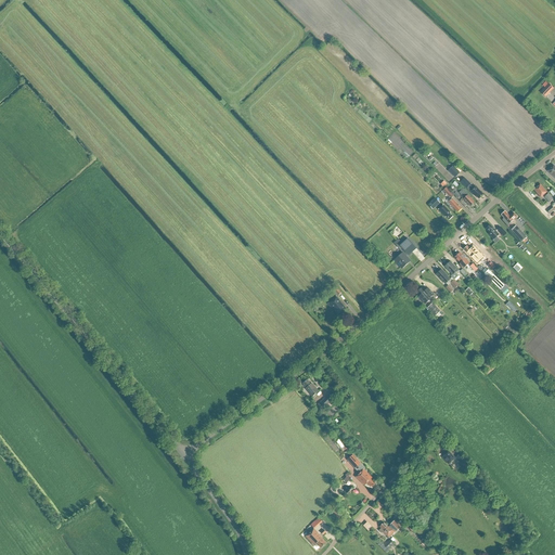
[(554,88),(549,84),(547,84),(545,81),(542,86),(544,88),(541,92),(546,97),(554,88)]
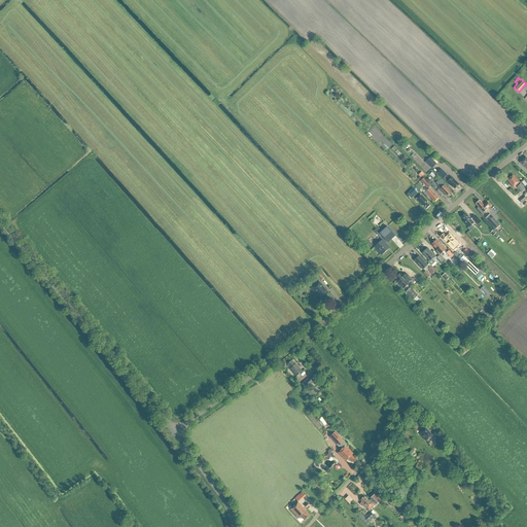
[(425,163),(432,169),(437,164),(430,157),(425,163)]
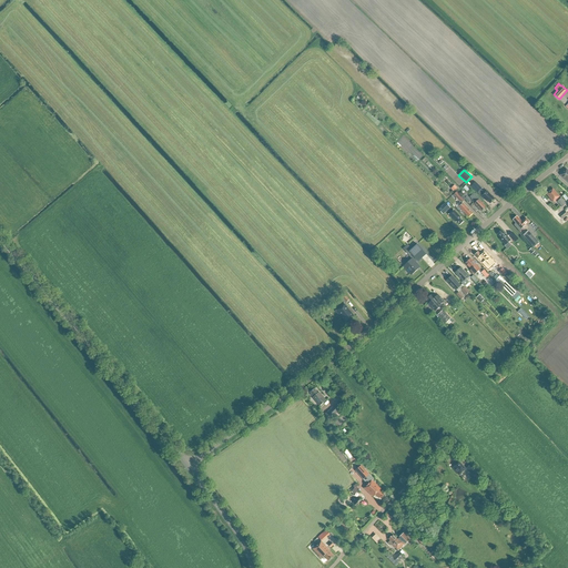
[(490,204),(495,199),(486,190),(484,192),(480,190),(482,189),(476,182),(470,186),(477,193),(480,196),(486,201),(487,201),(490,204)]
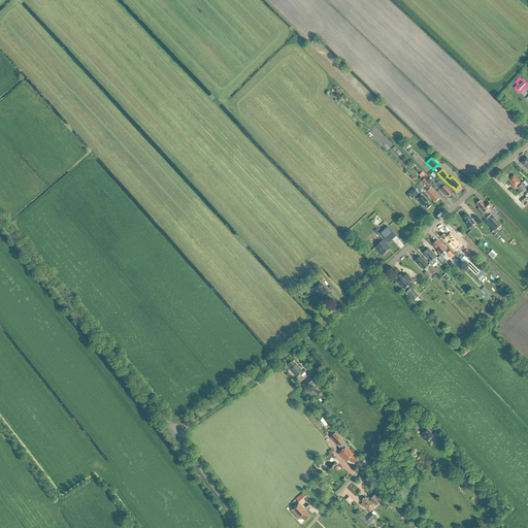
[(518,180),(514,175),(508,180),(513,185),(512,185),(515,188),(521,183),(518,179),(518,180)]
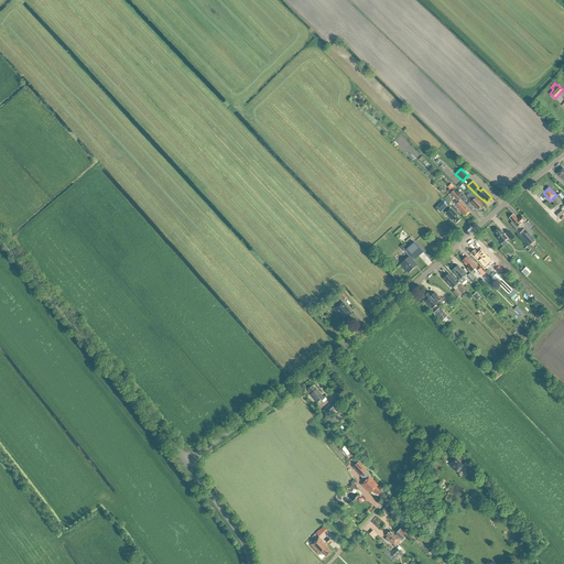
[(459,201),(462,198),(454,190),(451,193),(456,199),(453,203),(453,206),(454,207),(457,212),(459,209),(465,216),(469,212),(459,201)]
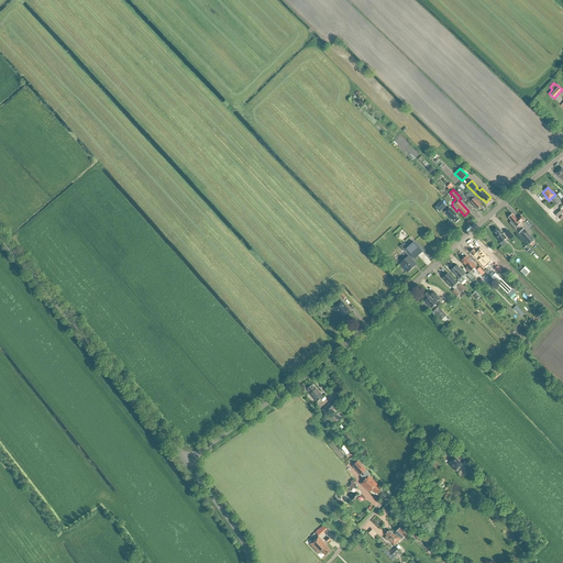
[(477,209),(482,206),(477,200),(477,199),(470,191),(466,196),(471,201),(470,202),(477,209)]
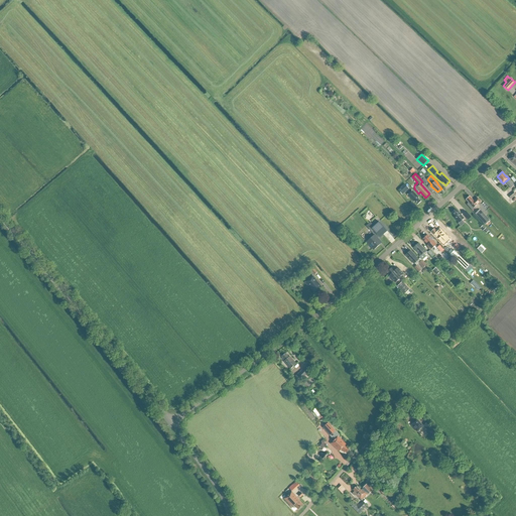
[(511,188),(514,184),(510,179),(506,182),(511,188)]
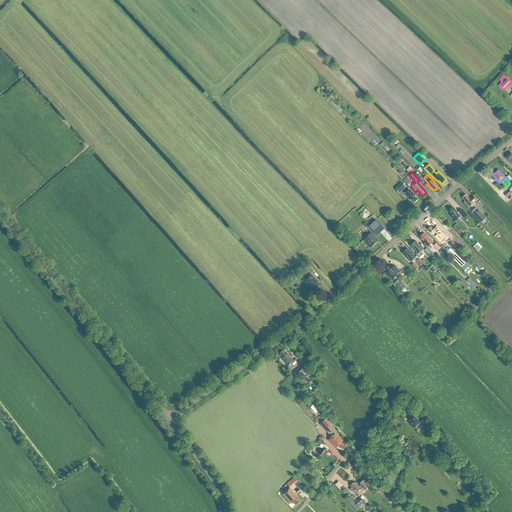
[(395,189),(399,193),(406,187),(401,182),(395,189)]
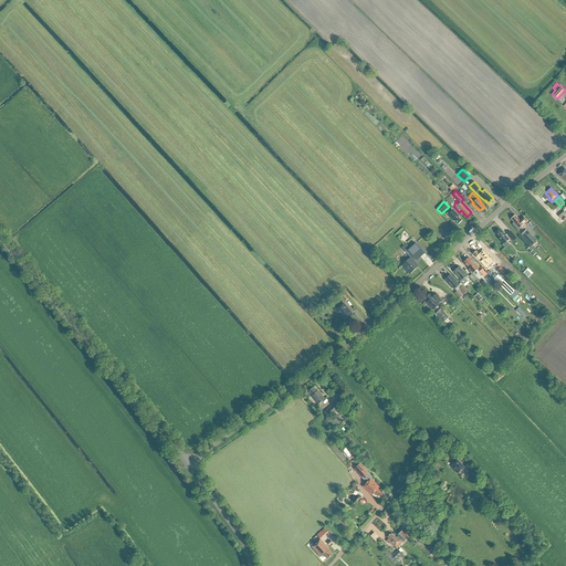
[(462,221),(459,218),(459,217),(452,209),(447,213),(454,221),(456,221),(459,224),(462,221)]
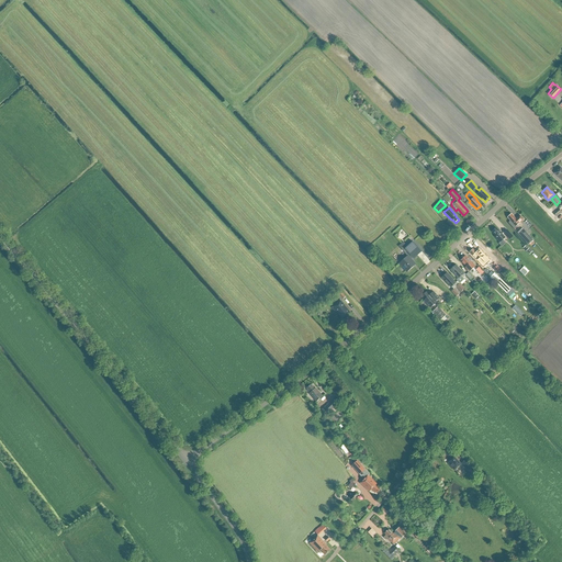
[(516,218),(513,213),(508,217),(510,221),(509,221),(510,222),(509,223),(515,228),(517,226),(525,218),(520,214),(516,218)]
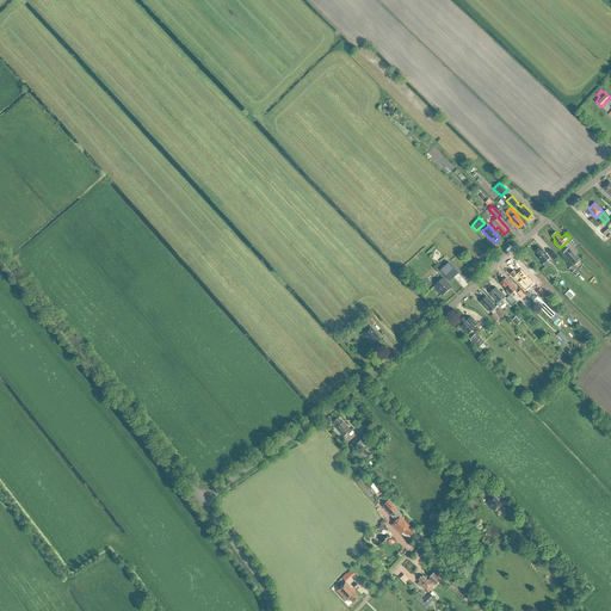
[(545,254),(539,248),(535,252),(539,257),(538,258),(543,264),(549,258),(545,254)]
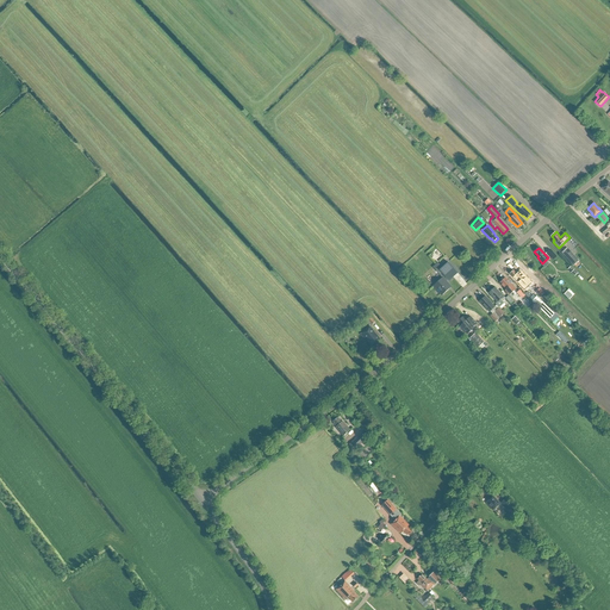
[(577,268),(580,265),(578,262),(579,261),(567,248),(562,253),(574,266),(577,268)]
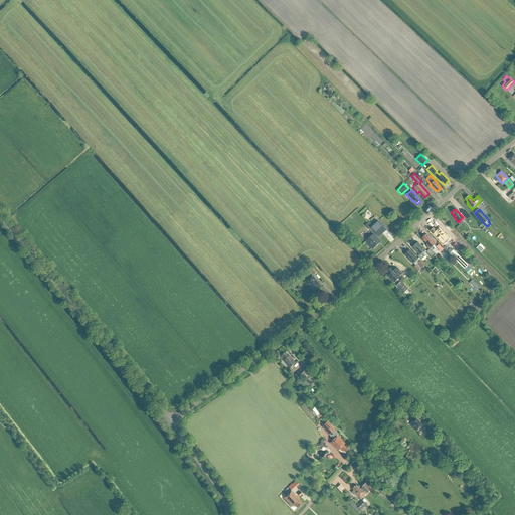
[(467,219),(470,216),(465,210),(462,213),(467,219)]
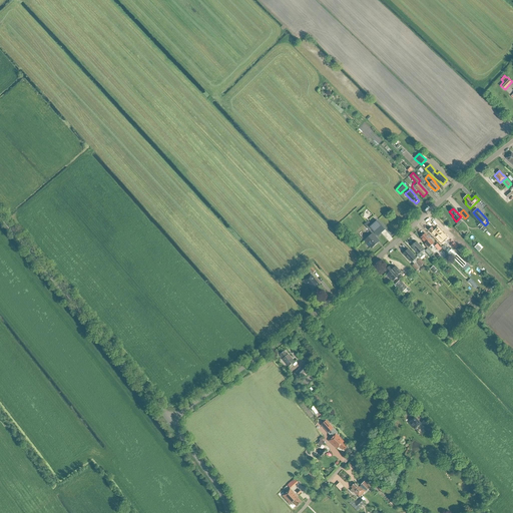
[(364,240),(371,248),(380,241),(377,237),(381,233),(377,229),(381,226),(377,221),(372,225),(371,224),(370,225),(369,224),(366,227),(372,233),(364,240)]
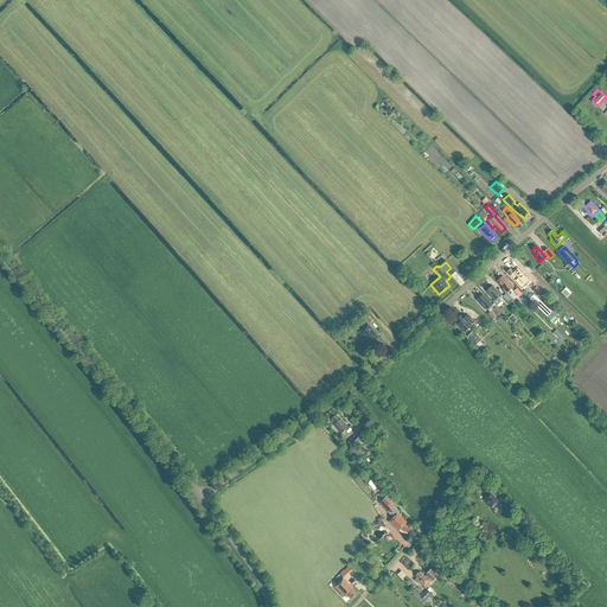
[(572,268),(568,266),(566,268),(568,272),(572,275),(575,272),(572,268)]
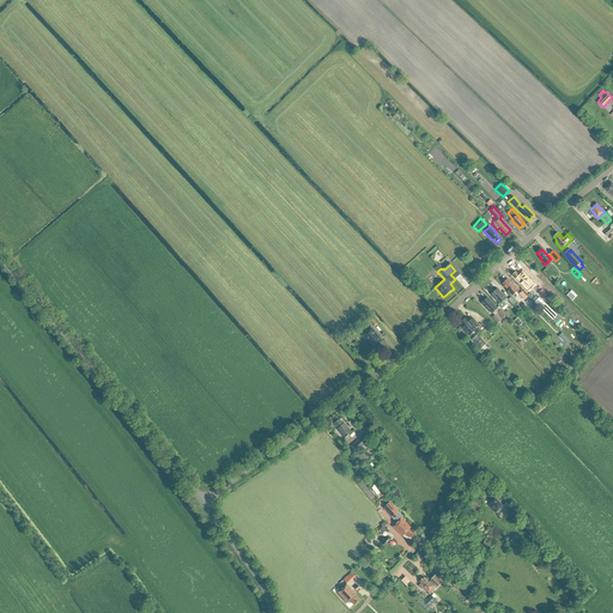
[(523,284),(526,281),(521,274),(520,275),(516,272),(513,275),(519,283),(520,281),(523,284)]
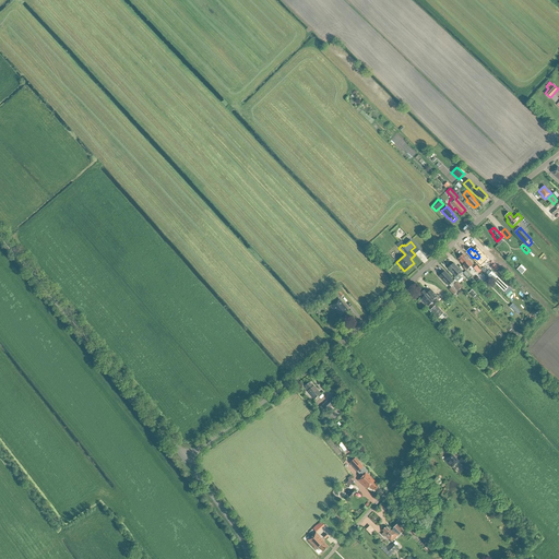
[(467,270),(473,265),(463,254),(459,259),(464,265),(463,266),(467,270)]
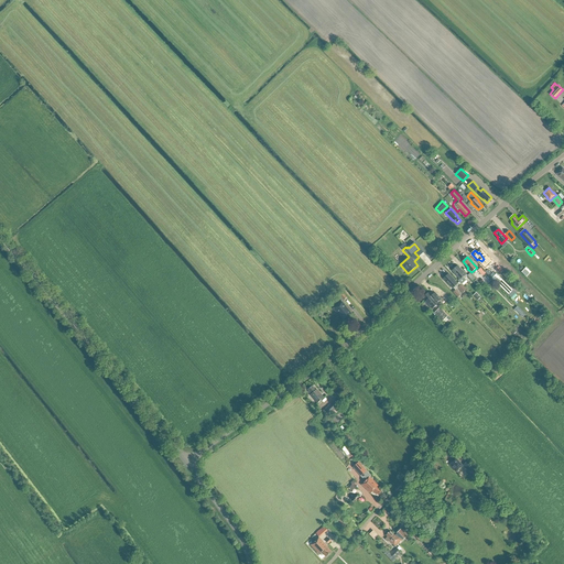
[(457,266),(452,271),(459,280),(458,281),(462,284),(466,280),(464,278),(466,275),(457,266)]
